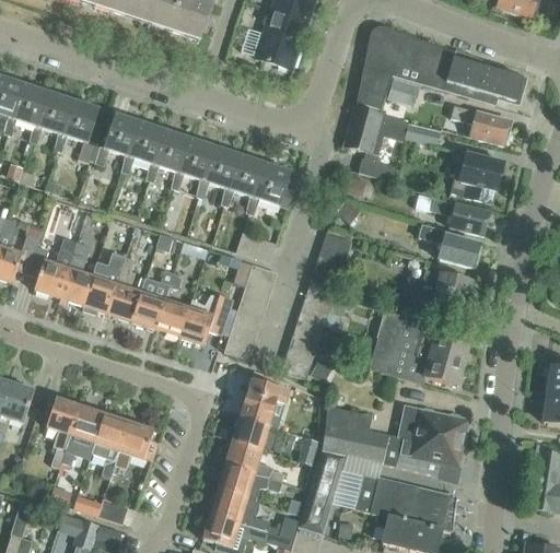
[(94,0),(92,3),(109,9),(112,0),(94,0)]
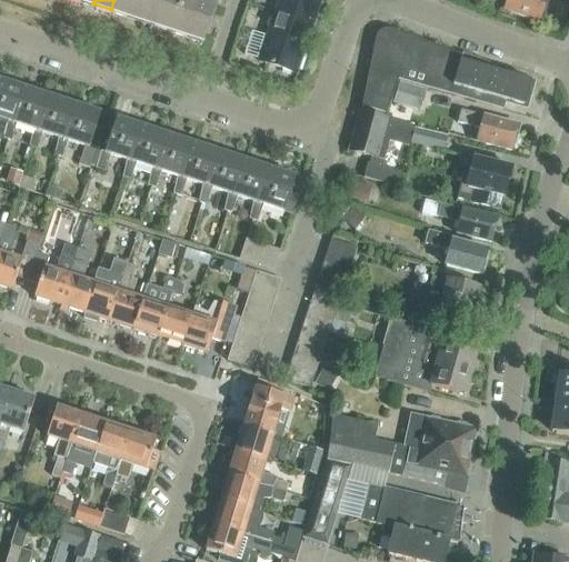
[(113,0),(111,9),(129,14),(130,10),(142,13),(141,18),(147,0),(113,0)]
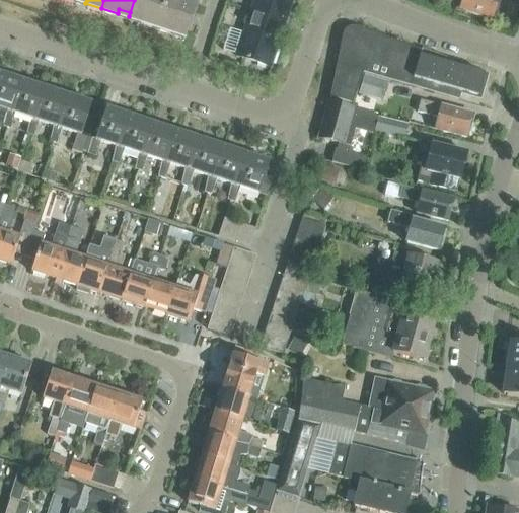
[(134,0),(129,16),(130,17),(131,13),(142,16),(140,20),(156,26),(164,0),(134,0)]
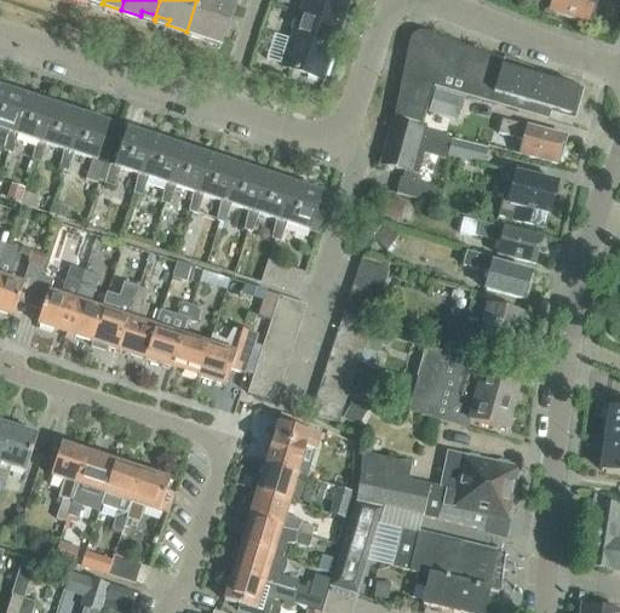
[(233,1),(229,0),(196,0),(187,32),(206,38),(207,33),(220,36),(218,41),(219,43),(233,1)]
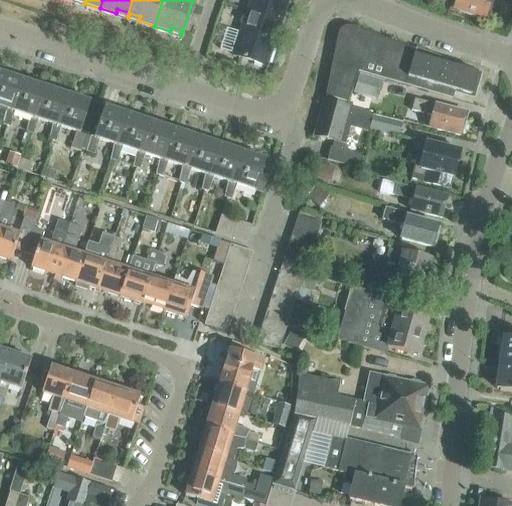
[(249,0),(232,51),(266,63),(287,0),(249,0)]
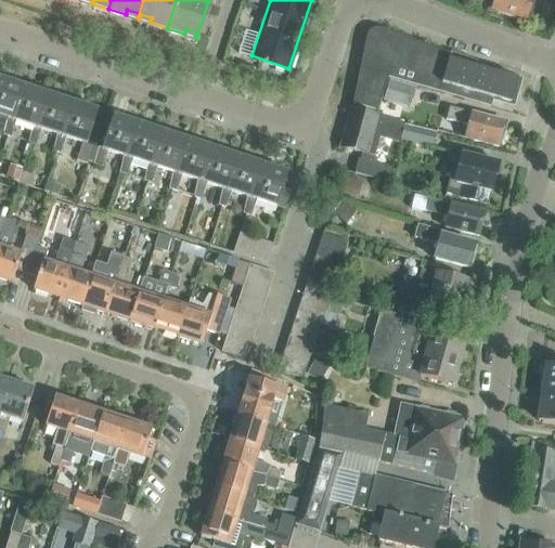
[(491,0),(490,4),(527,16),(532,0),(491,0)]
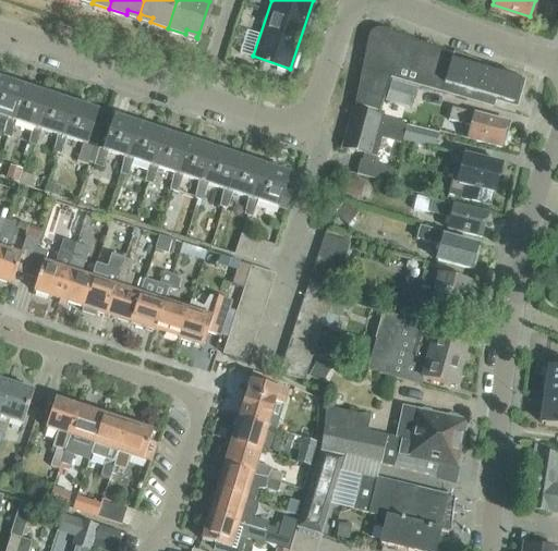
[(393,75),(443,88),(451,56),(452,50),(385,25),(379,24),(375,25),(372,26),(370,29),(367,32),(366,36),(353,98),(379,107),(380,103),(390,74),(393,75)]
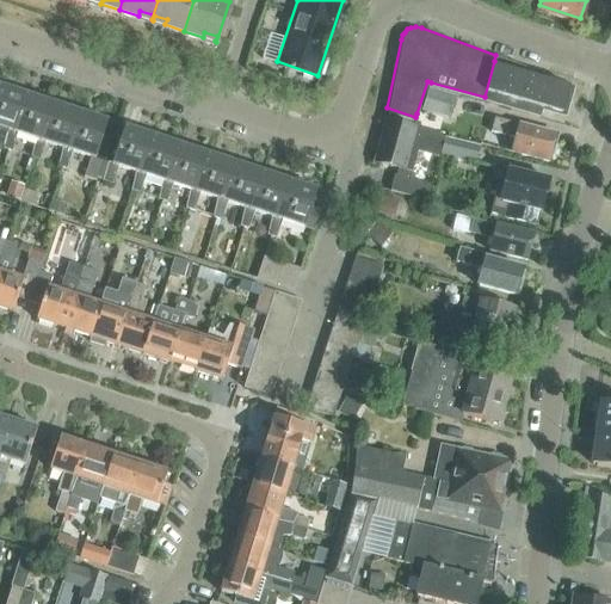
[(494,61),(485,97),(541,112),(543,104),(563,109),(571,81),(494,61)]
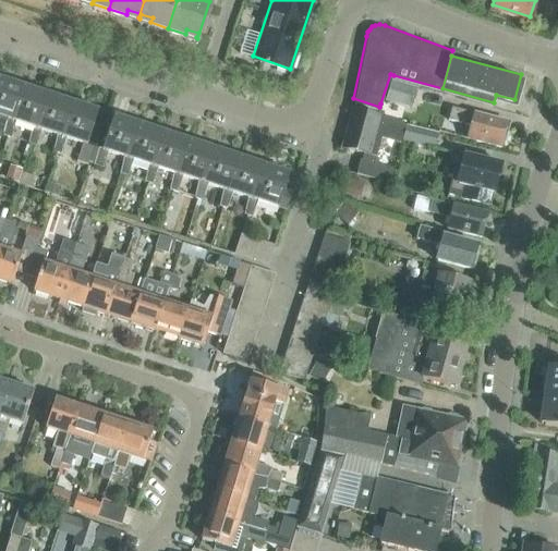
[(238,64),(249,68),(251,61),(240,58),(238,64)]
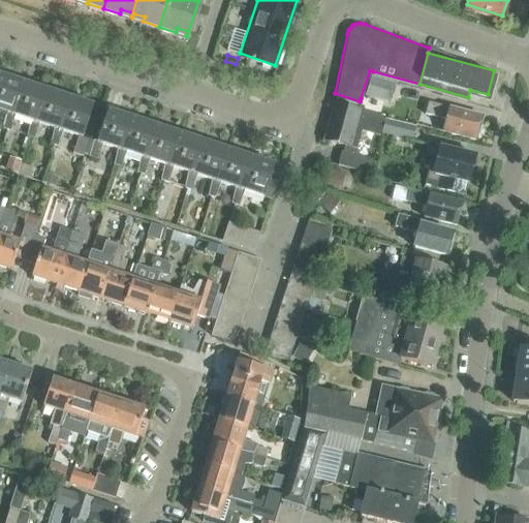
[(4,125),(6,126),(22,78),(0,70),(0,106),(7,109),(4,125)]
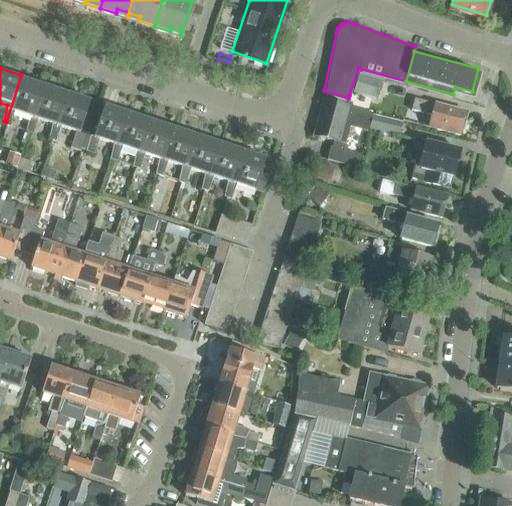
[(379,96),(385,76),(361,69),(356,89),(379,96)]
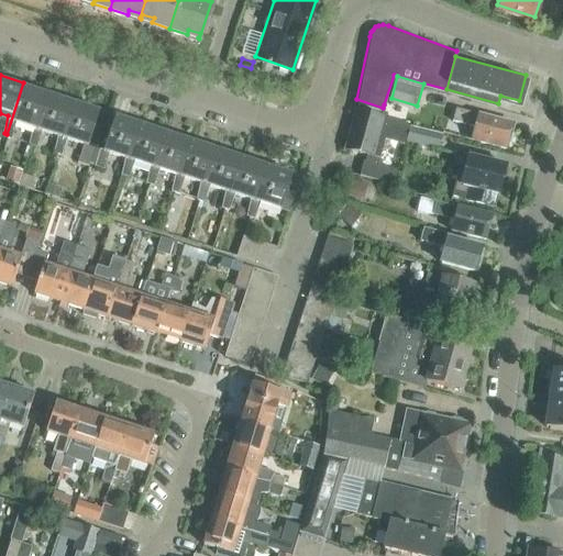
[(30,142),(32,142),(48,91),(23,82),(7,134),(12,135),(18,119),(33,124),(30,142)]
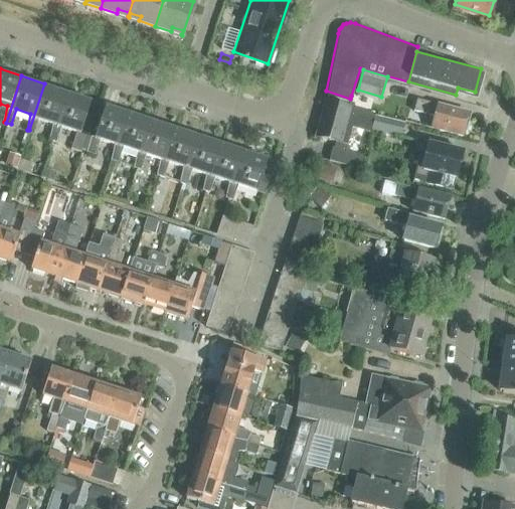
[(49,137),(52,138),(67,92),(44,83),(29,130),(33,132),(38,117),(53,122),(49,137)]
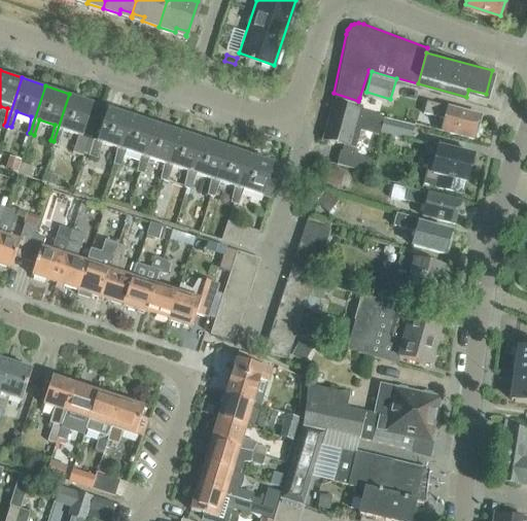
[(69,94),(54,141),(58,142),(63,128),(77,132),(72,148),(81,151),(88,135),(82,134),(93,101),(69,94)]
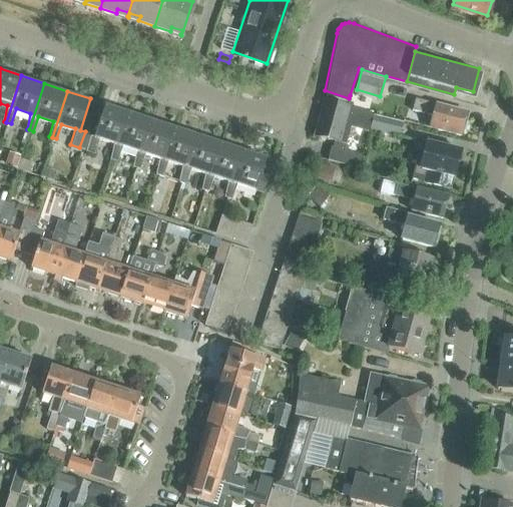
[(432,123),(462,131),(468,108),(415,94),(411,106),(435,112),(432,123)]
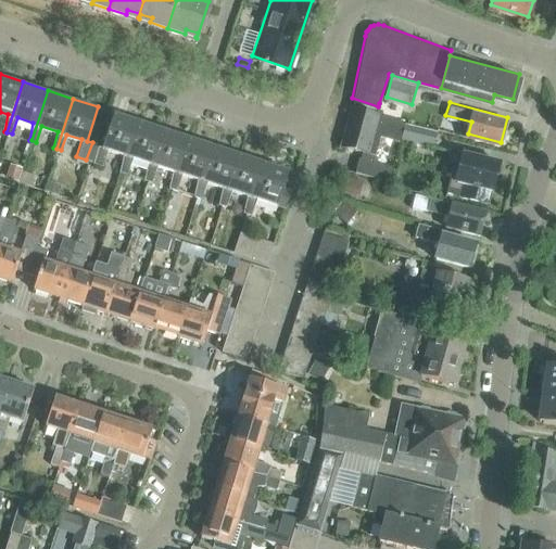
[(397,138),(403,119),(351,105),(341,143),(362,149),(359,155),(357,155),(354,169),(387,178),(391,164),(375,160),(376,156),(373,153),(378,132),(397,138)]
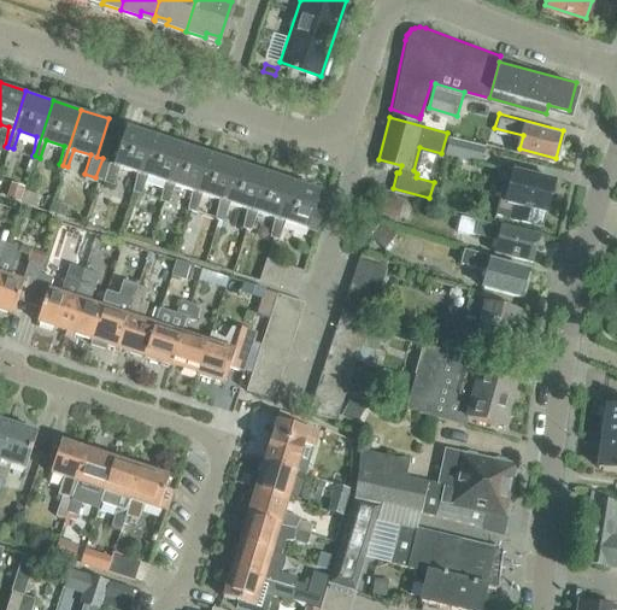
[(134,189),(135,189),(154,134),(127,124),(115,162),(110,160),(104,179),(113,182),(119,164),(137,170),(134,189)]
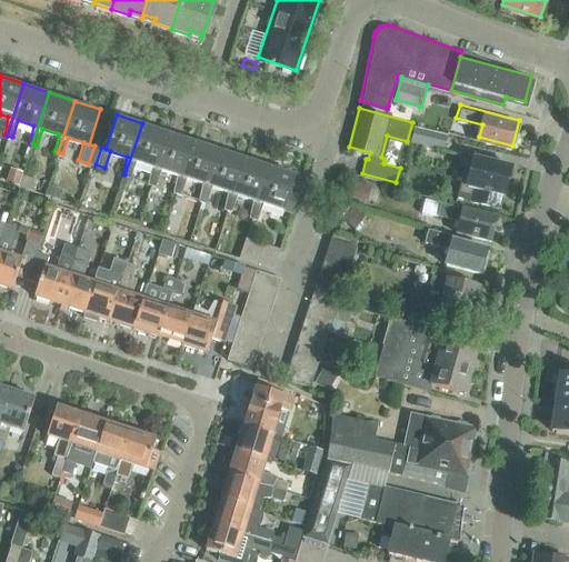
[(149,182),(150,183),(168,131),(142,123),(125,174),(130,177),(136,160),(151,166),(149,182)]
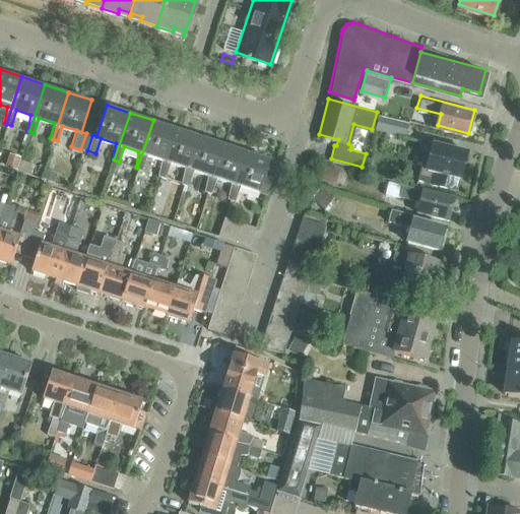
[(408,133),(411,121),(382,114),(378,127),(408,133)]
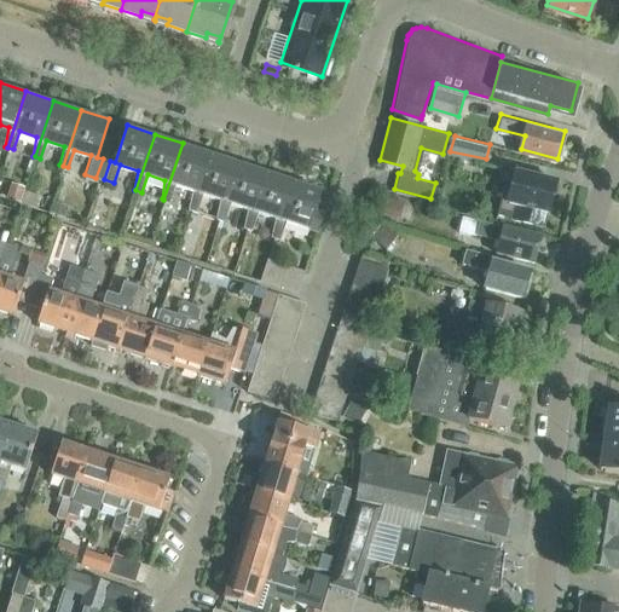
[(190,208),(191,208),(210,153),(183,143),(163,200),(169,201),(175,184),(194,190),(190,208)]
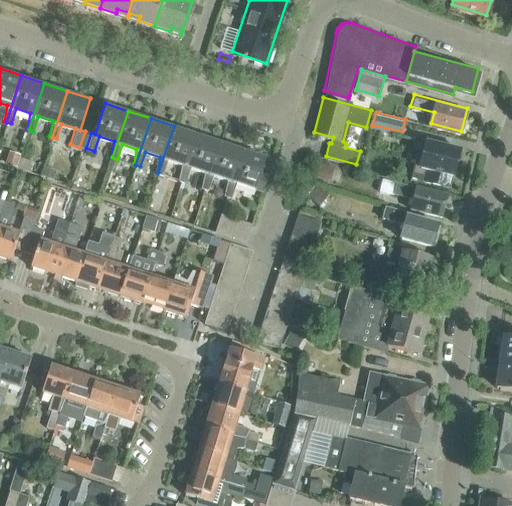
[(180,180),(181,180),(197,134),(174,126),(158,172),(163,174),(168,159),(183,164),(180,180)]
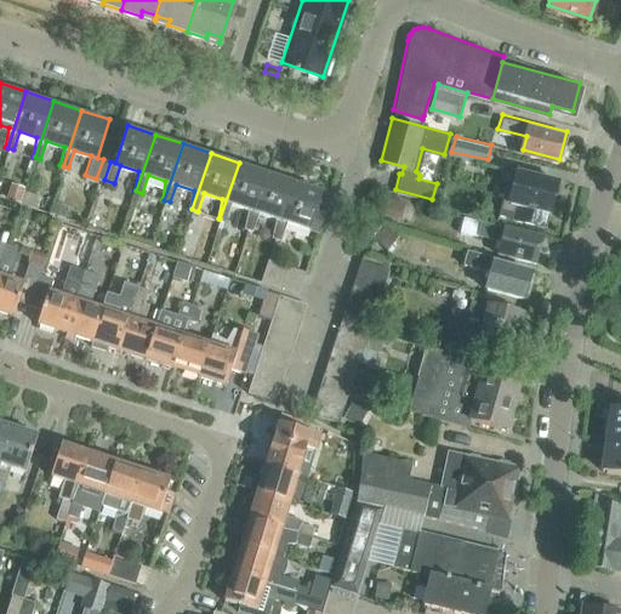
[(245,227),(248,228),(267,171),(239,163),(220,219),(226,221),(232,203),(249,208),(245,227)]
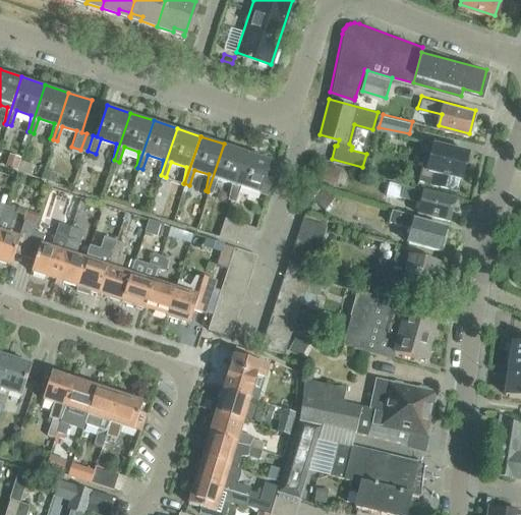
[(431,152),(427,168),(422,167),(419,176),(457,186),(466,150),(433,141),(433,142),(422,139),(419,149),(431,152)]
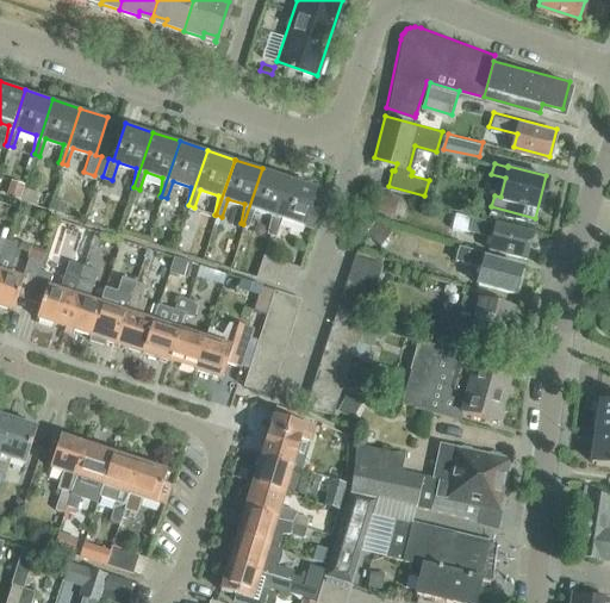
[(268,232),(271,232),(290,178),(262,168),(243,224),(249,225),(255,207),(272,213),(268,232)]
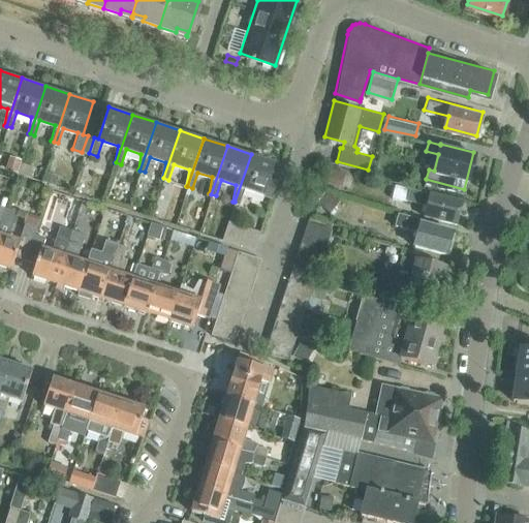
[(21,156),(9,153),(5,165),(17,170),(20,157),(21,156)]
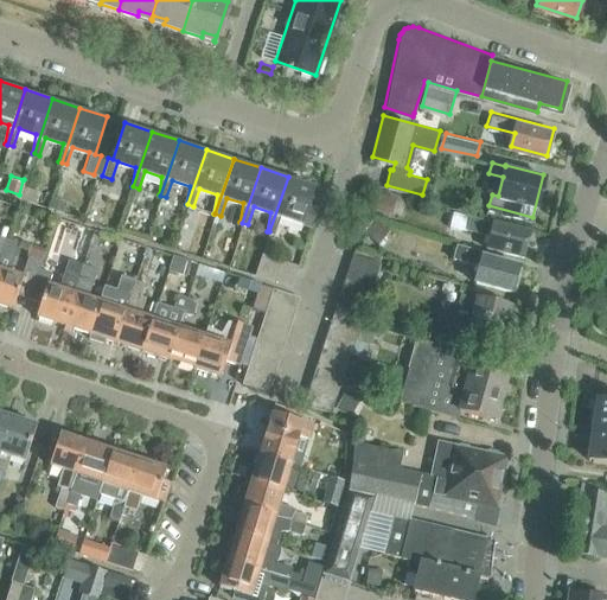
[(315,186),(288,177),(269,231),(275,234),(275,231),(282,234),(287,218),(312,227),(319,208),(310,204),(315,186)]
